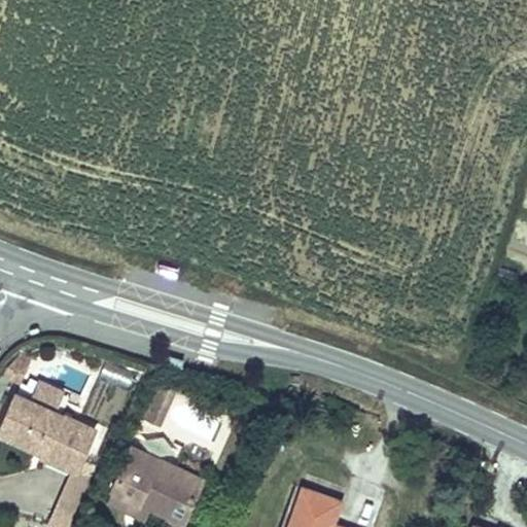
[(177,270),(160,265),(157,271),(176,276),(177,270)]
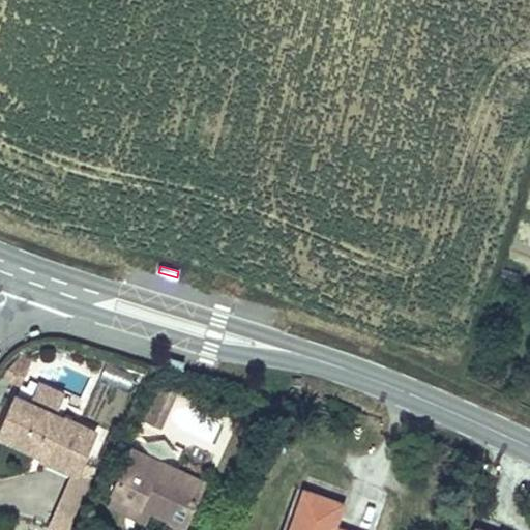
[(23,382),(25,377),(7,371),(5,376),(23,382)]
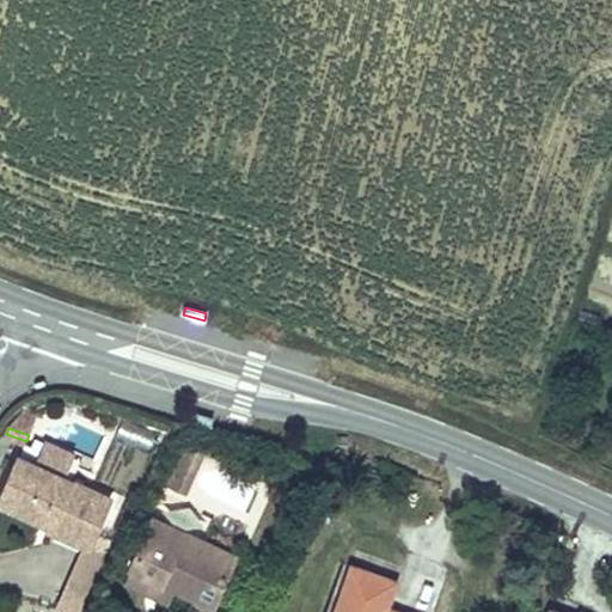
[(12,442),(1,435),(0,438),(0,461),(0,463),(12,442)]
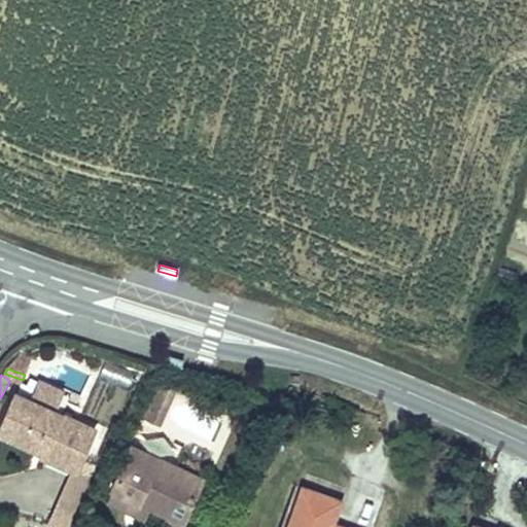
[(40,381),(31,400),(54,411),(63,391),(40,381)]
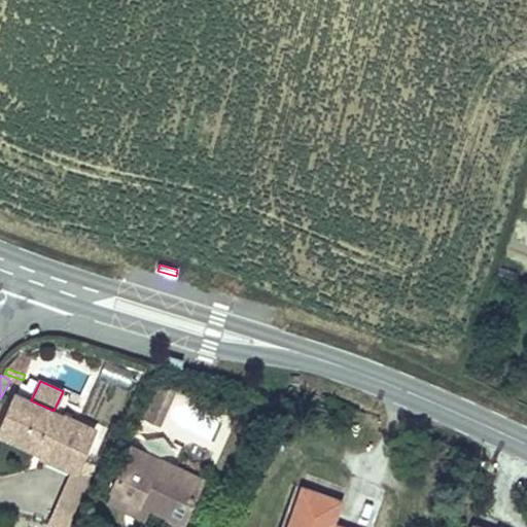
[(141,416),(160,424),(175,390),(155,382),(141,416)]
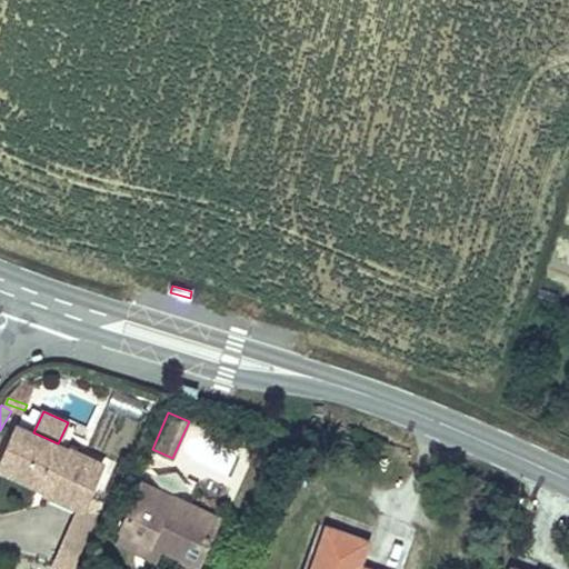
[(58,443),(33,432),(17,425),(0,460),(0,465),(39,482),(42,477),(50,480),(47,486),(45,490),(81,508),(102,462),(58,443)]
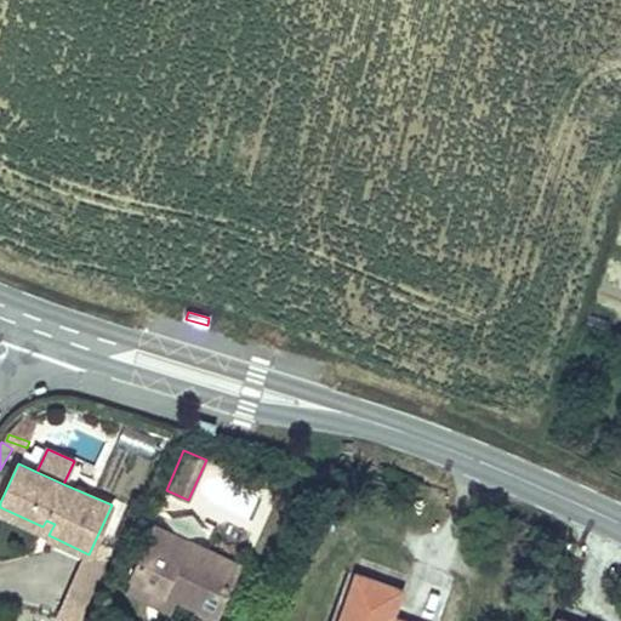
[(43,527),(51,530),(55,524),(46,520),(43,527)]
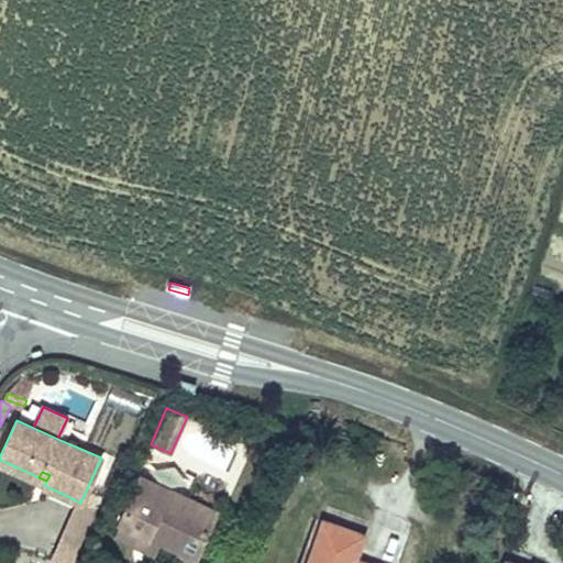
[(123,522),(158,539),(195,555),(216,510),(141,476),(120,521),(123,522)]
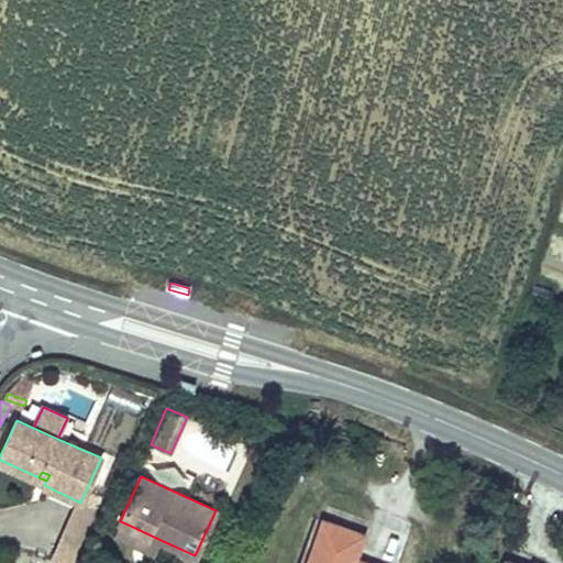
[(48,562),(67,562),(95,515),(77,505),(46,561),(48,562)]
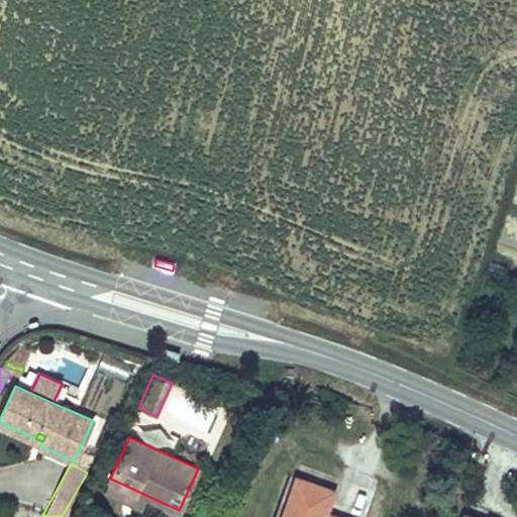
[(281,516),(295,478),(289,475),(274,516),(281,516)]
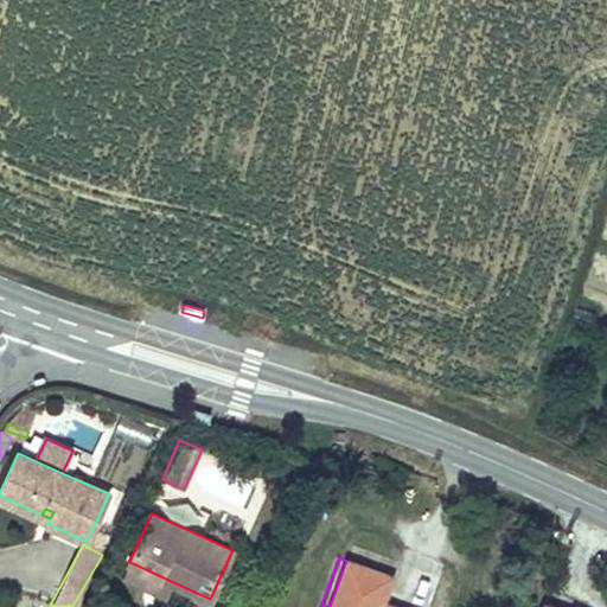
[(133,563),(127,576),(165,594),(171,581),(133,563)]
